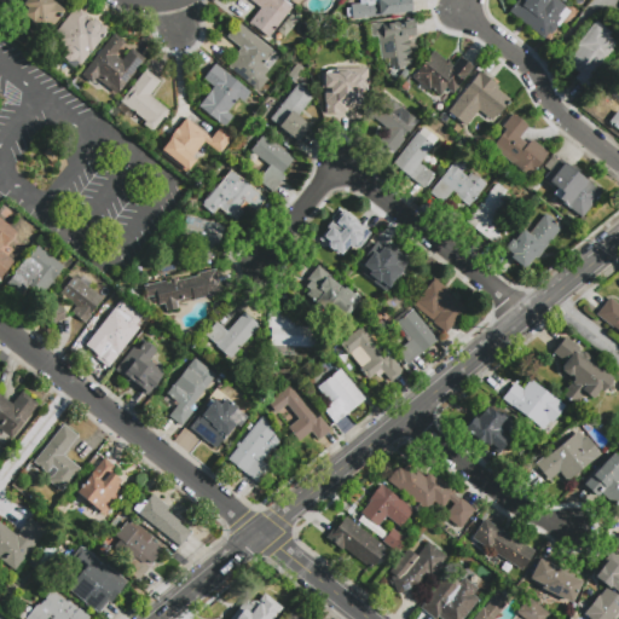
[(0,0),(13,0),(10,5),(9,3),(0,13),(0,0)]
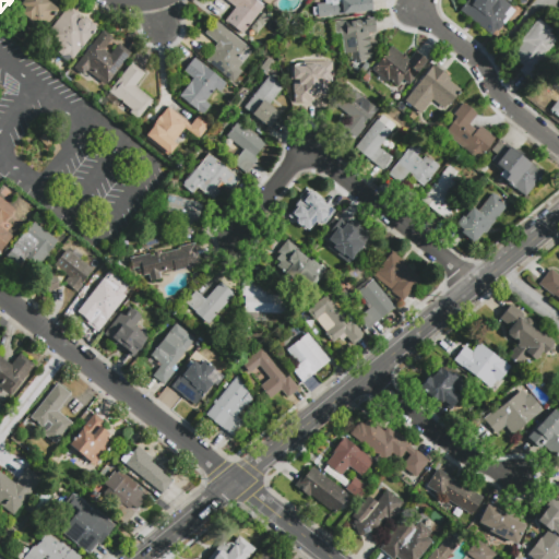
[(23,0),(45,0),(60,11),(38,38),(16,21),(28,6),(23,1),(23,0)]
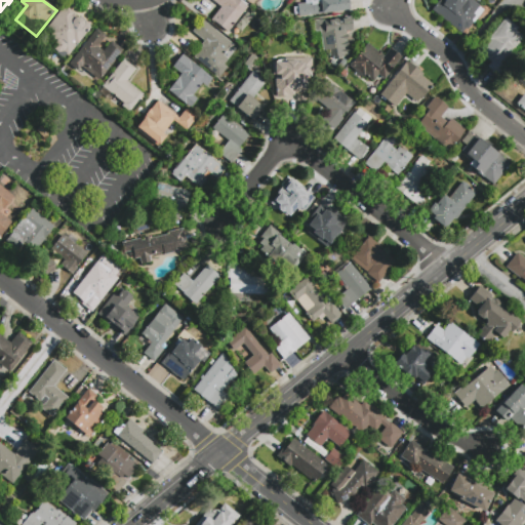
[(228,32),(210,19),(220,6),(212,0),(241,0),(248,5),(228,32)]
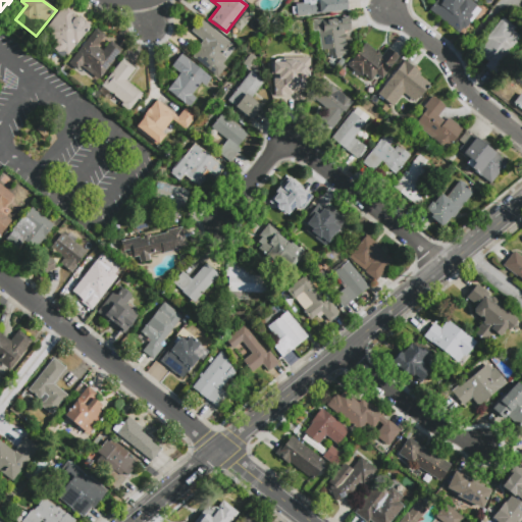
[(347,0),(348,9),(298,15),(296,3),(309,1),(308,0),(347,0)]
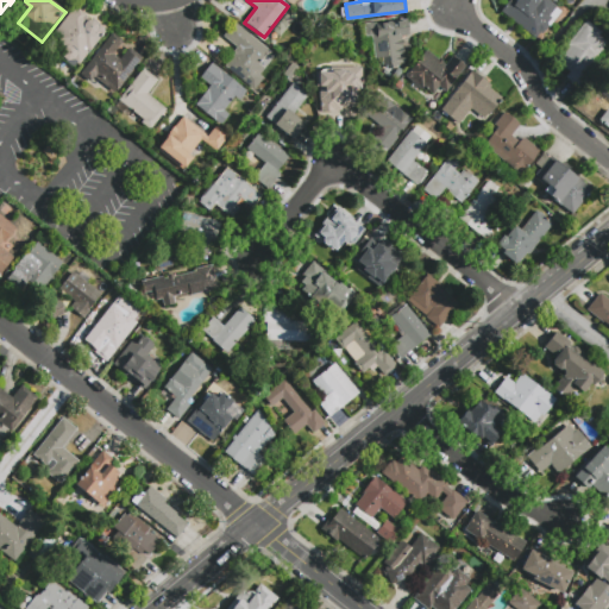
[(501,11),(508,0),(510,0),(514,2),(515,0),(550,0),(557,5),(556,6),(560,11),(539,38),(537,36),(535,38),(501,11)]
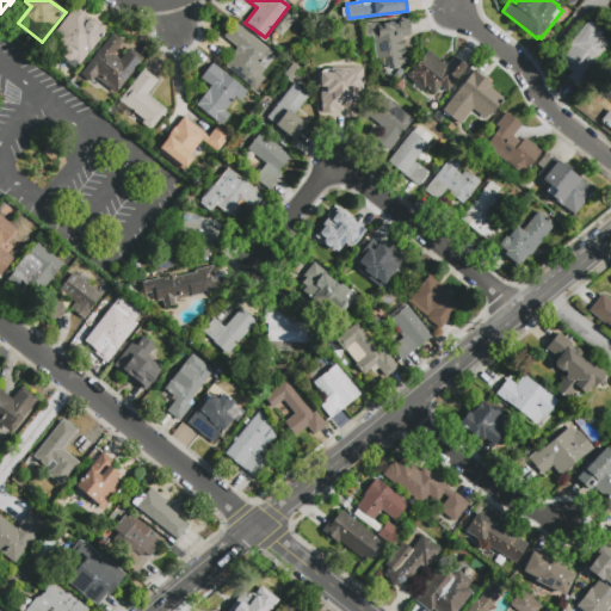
[(74,6),(106,31),(75,71),(55,54),(60,47),(49,38),(74,6)]
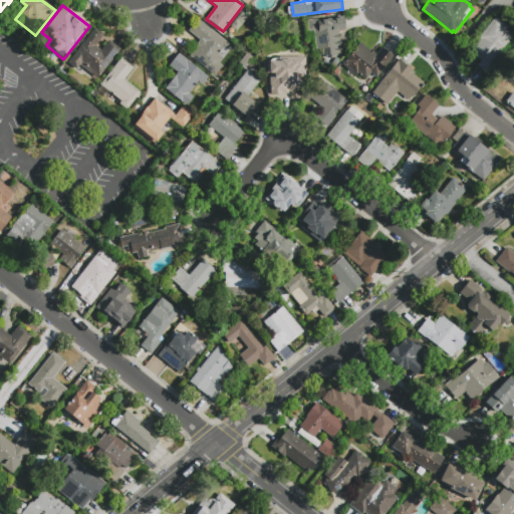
[(342,16),(344,30),(339,30),(342,56),(325,57),(325,55),(322,55),(322,49),(316,49),(315,32),(310,32),(308,20),(342,16)]
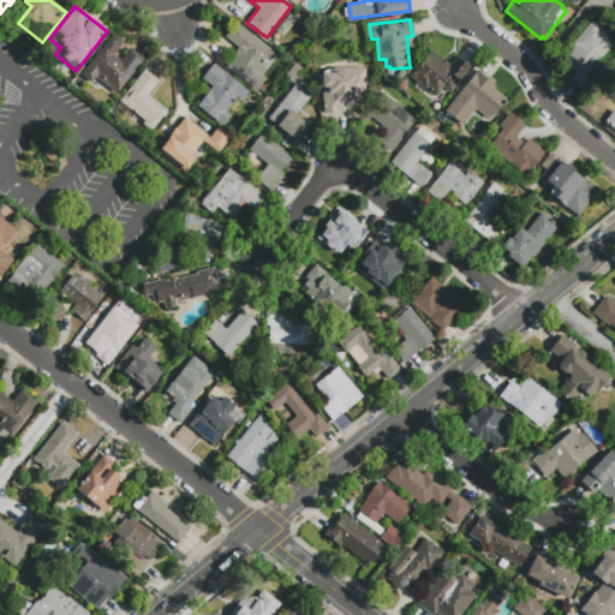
[(592,19),(607,31),(604,35),(614,43),(599,61),(602,64),(596,71),(597,72),(584,89),(569,77),(573,71),(562,63),(574,47),(572,45),(592,19)]
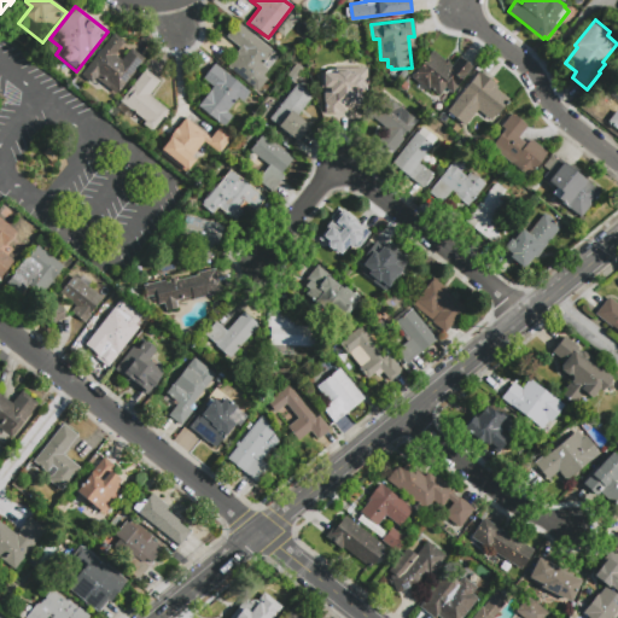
[(267,80),(257,91),(227,66),(242,48),(226,36),(238,22),(274,51),(261,66),(266,70),(262,75),(267,80)]
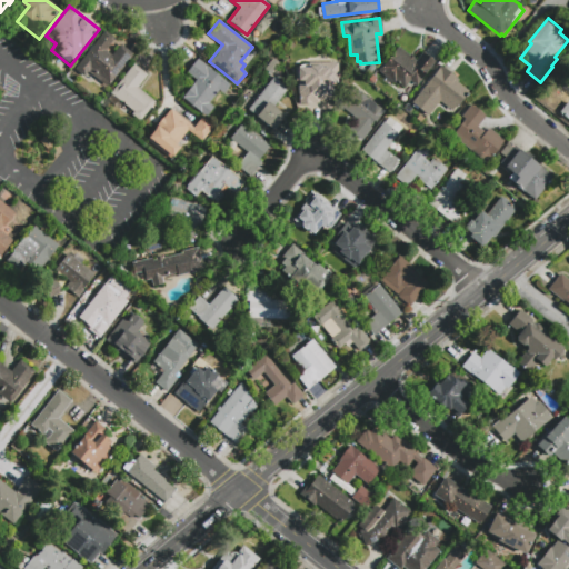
[(120,45),(133,55),(110,83),(108,81),(105,86),(87,72),(82,77),(73,70),(105,30),(115,37),(105,49),(111,55),(120,45)]
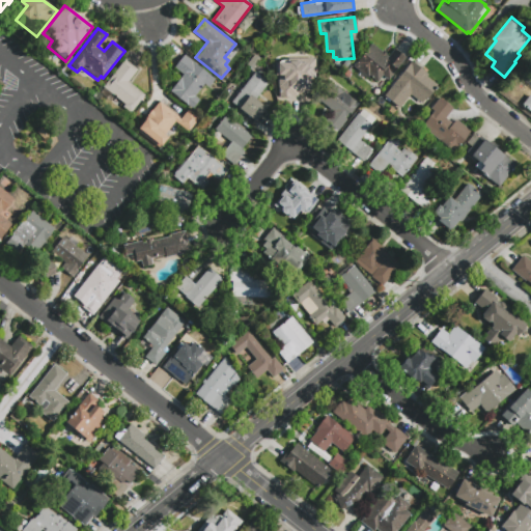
[(299,95),(280,102),(264,50),(294,42),(301,64),(304,63),(308,79),(295,83),(299,95)]
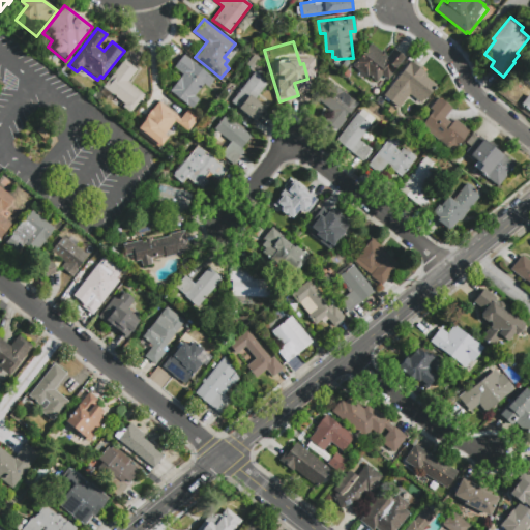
[(393,49),(405,57),(386,80),(381,76),(376,83),(367,77),(366,79),(351,66),(370,42),(381,51),(381,50),(388,55),(393,49)]
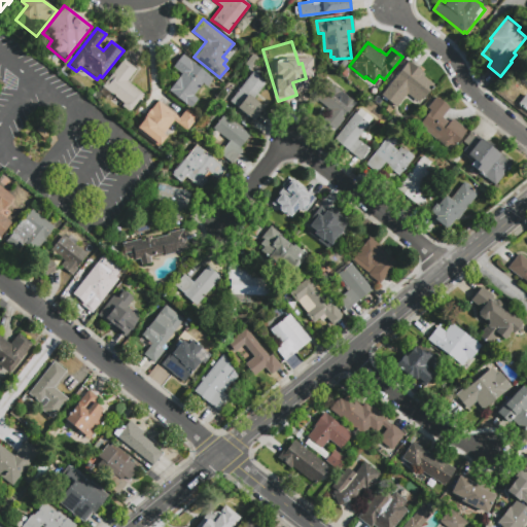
[(199,99),(191,108),(176,96),(174,98),(169,94),(171,92),(169,90),(182,73),(173,66),(183,54),(213,78),(207,85),(203,82),(200,86),(194,95),(199,99)]
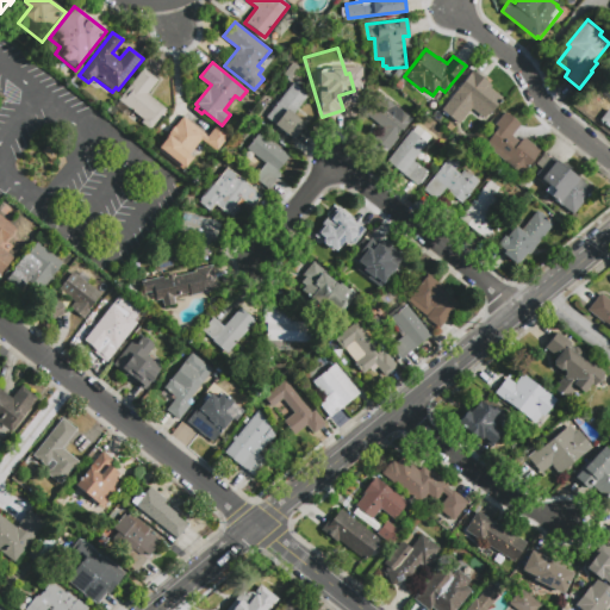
[(143,68),(157,80),(147,94),(167,109),(150,130),(141,123),(142,120),(118,101),(143,68)]
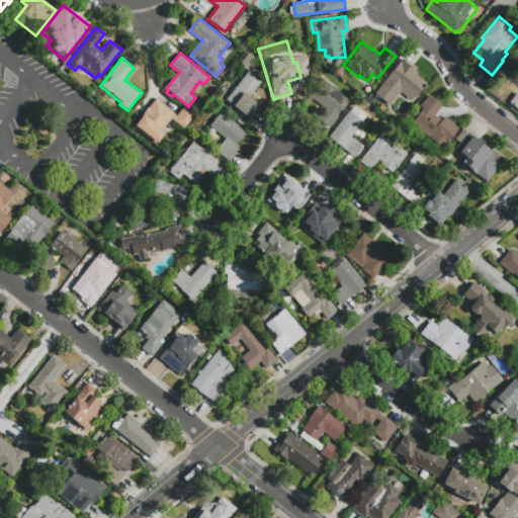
[(427,83),(412,102),(399,93),(389,106),(374,94),(402,60),(418,72),(416,74),(427,83)]
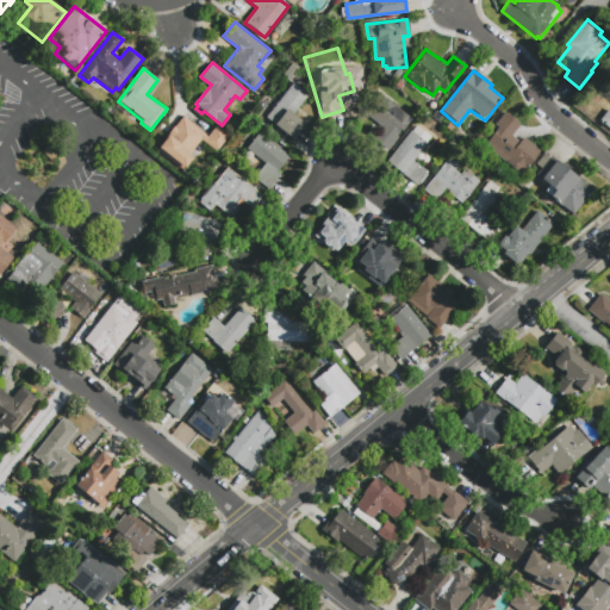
[(305,123),(292,139),(266,118),(293,82),(310,94),(294,114),(305,123)]
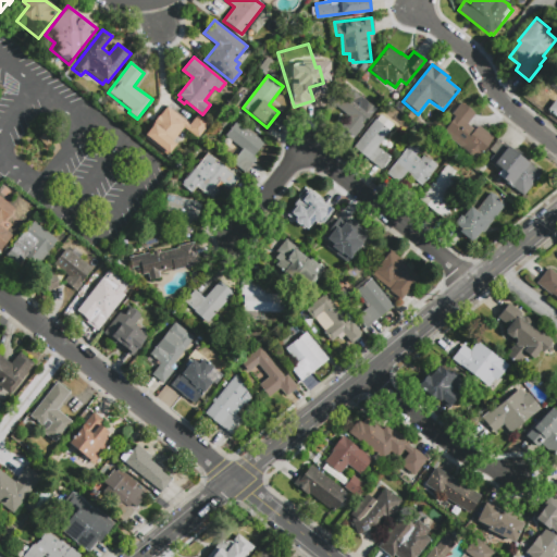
[(355,139),(343,131),(350,120),(334,107),(345,91),(373,113),(362,126),(363,127),(355,139)]
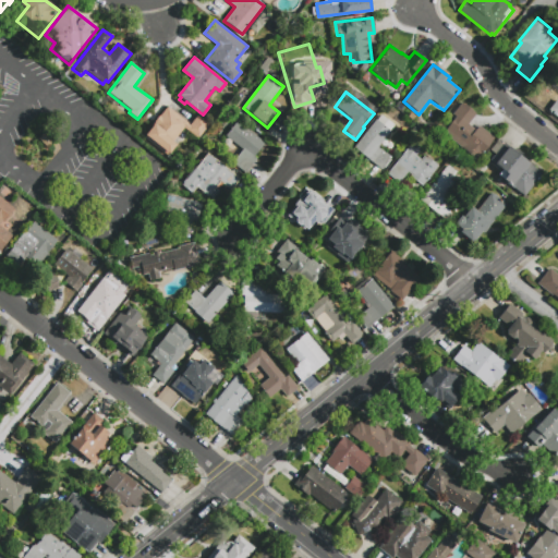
[(495,137),(478,159),(444,132),(457,116),(453,113),(462,102),(476,113),(469,123),(476,129),(480,125),(495,137)]
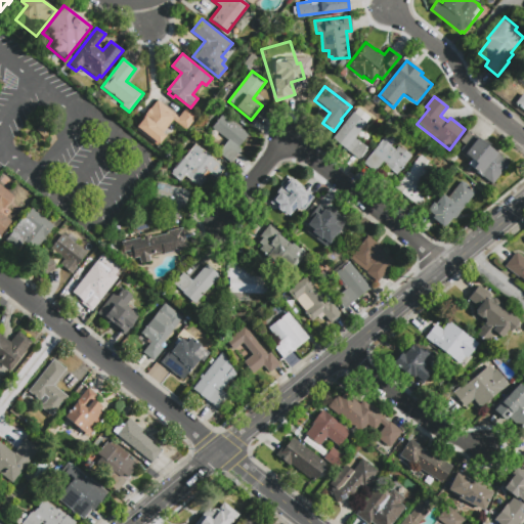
[(197,116),(185,130),(173,120),(163,133),(166,135),(157,146),(135,129),(137,127),(136,127),(145,116),(144,115),(149,108),(150,110),(158,100),(178,117),(186,107),(197,116)]
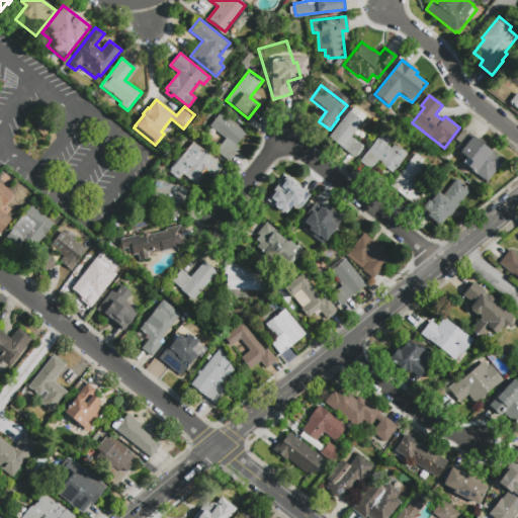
[(354,156),(329,137),(349,110),(350,111),(354,106),(366,115),(362,120),(351,136),(362,145),(354,156)]
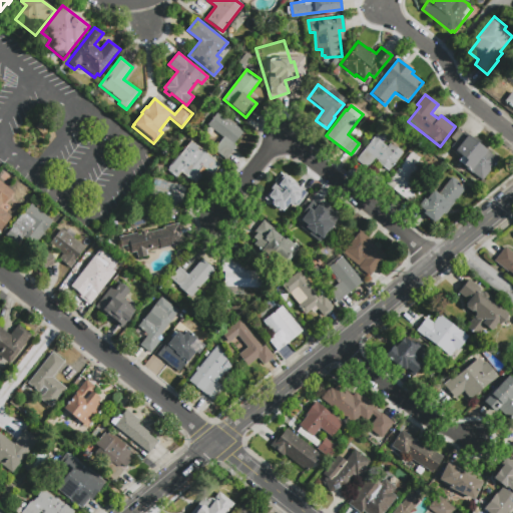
[(226,159),(213,149),(222,138),(217,134),(208,127),(209,126),(207,124),(216,111),(242,131),(233,143),(237,145),(226,159)]
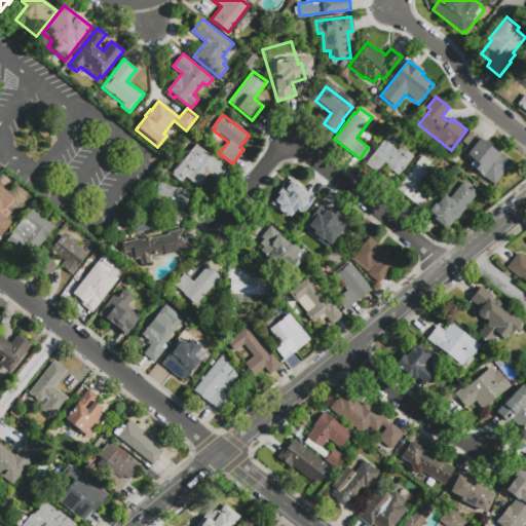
[(375,175),(364,165),(389,133),(398,139),(391,146),(397,150),(400,146),(413,156),(399,175),(383,163),(375,175)]
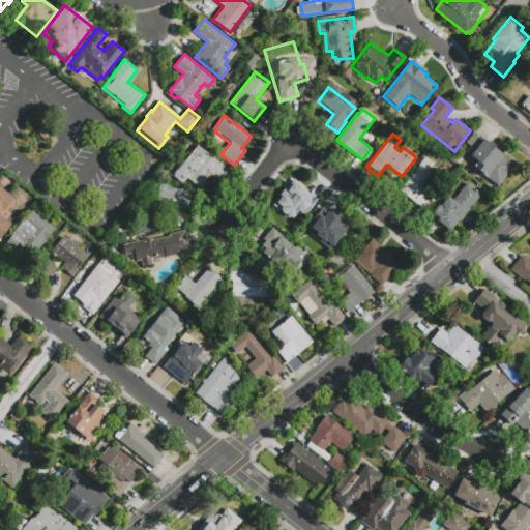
[(516,165),(498,186),(473,167),(476,162),(466,152),(479,136),(516,165)]
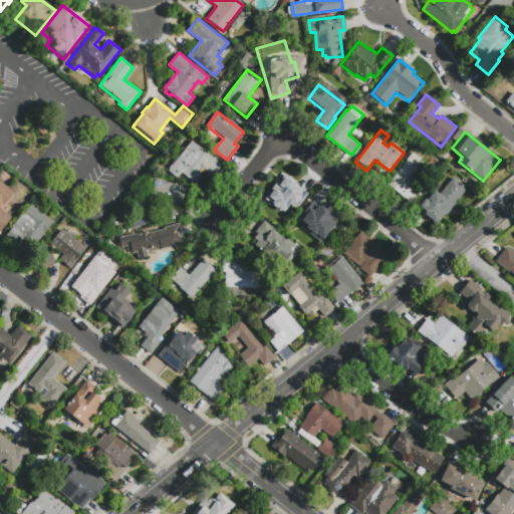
[(167,170),(179,156),(191,141),(223,166),(214,177),(202,168),(192,181),(182,174),(182,173),(181,172),(177,178),(167,170)]
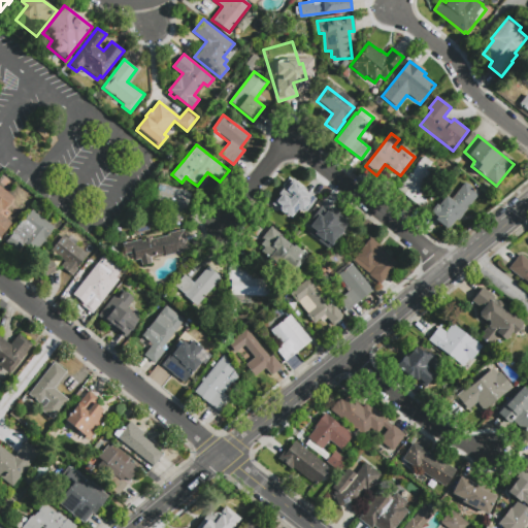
[(425,212),(396,189),(411,170),(413,171),(418,166),(416,164),(423,156),(432,163),(427,169),(432,173),(421,188),(428,193),(431,189),(438,195),(425,212)]
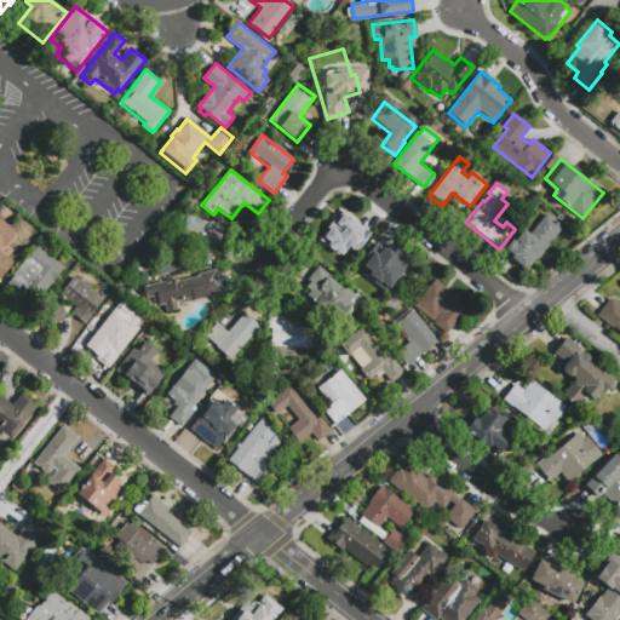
[(319,240),(329,225),(327,224),(339,208),(342,211),(343,210),(360,223),(359,224),(372,234),(357,252),(352,247),(349,245),(340,256),(338,253),(338,254),(319,240)]
